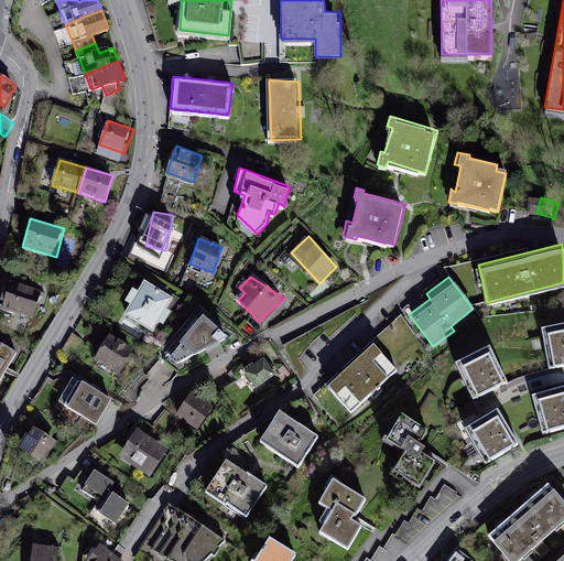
[(176,300),(145,282),(127,316),(158,334),(176,300)]
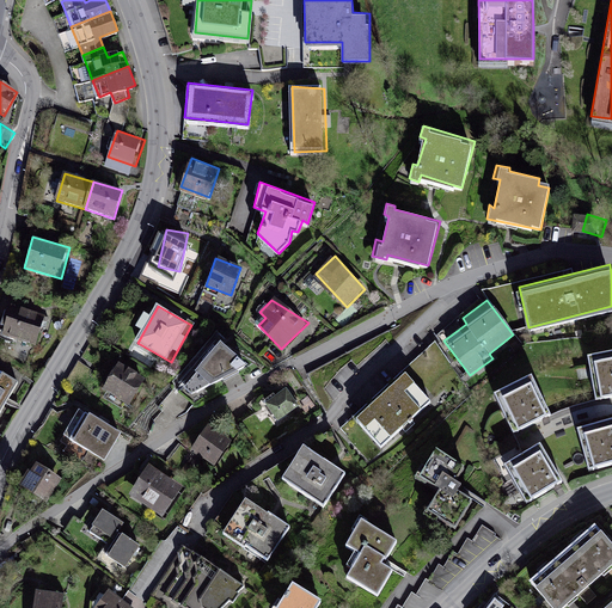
[(49,319),(13,307),(4,337),(40,348),(49,319)]
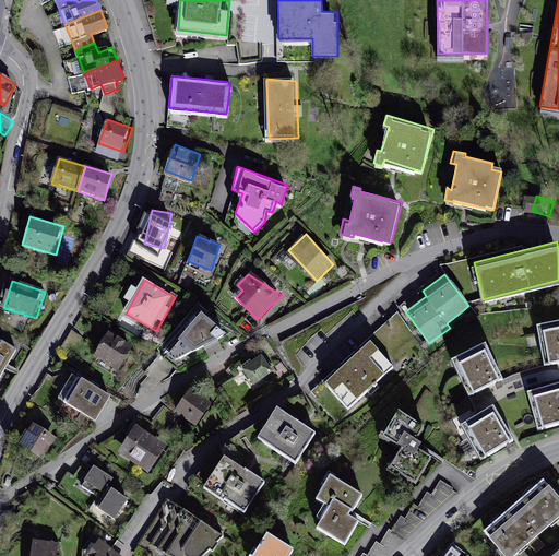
[(226,333),(201,309),(165,355),(178,365),(226,333)]
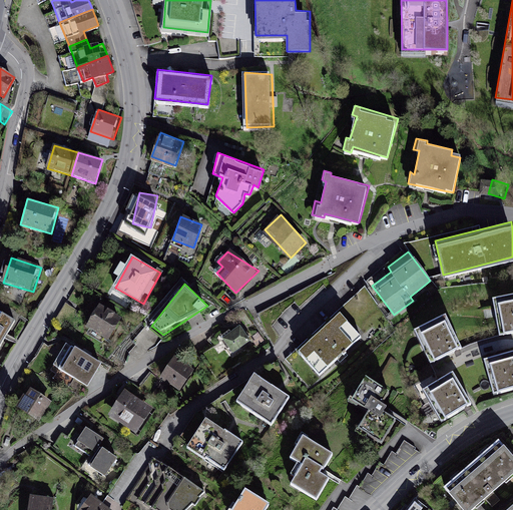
[(512,328),(512,297),(496,301),(501,331),(512,328)]
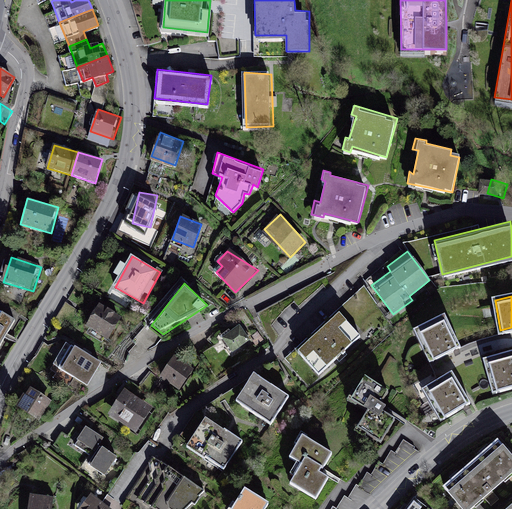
[(122,319),(99,303),(85,325),(108,341),(122,319)]
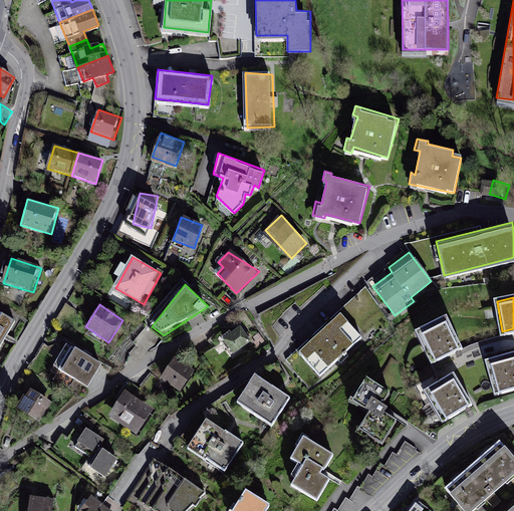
[(0,344),(13,321),(0,312),(0,344)]
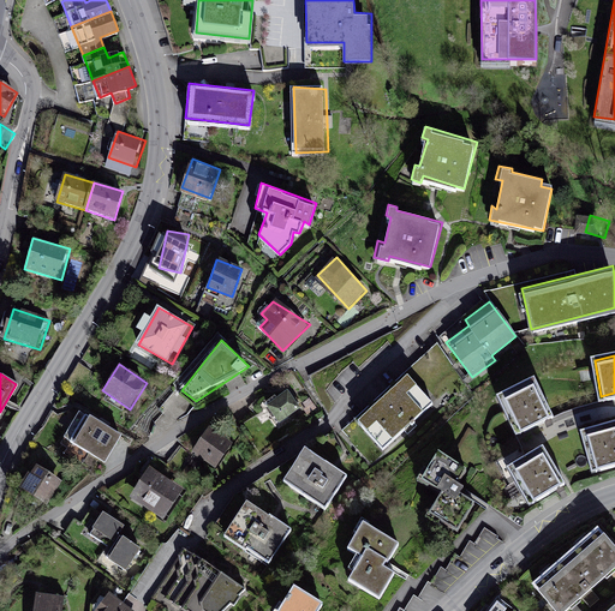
[(406,373),(357,415),(384,448),(434,406),(406,373)]
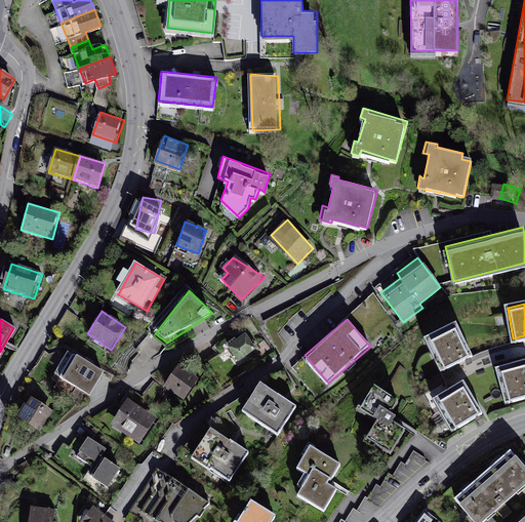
[(455,325),(427,339),(441,368),(470,354),(455,325)]
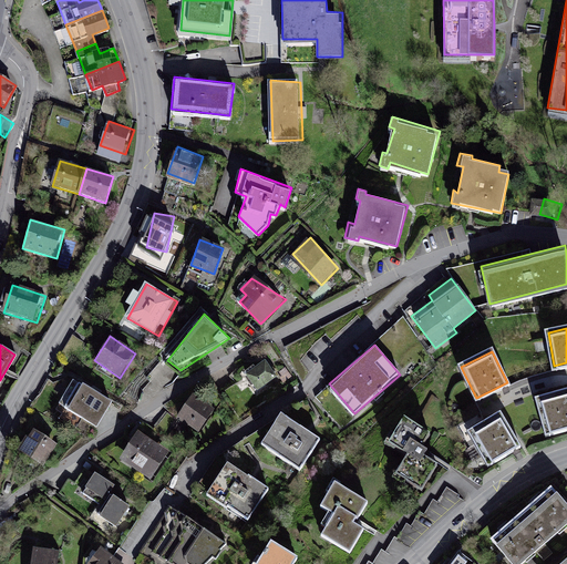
[(269,356),(247,368),(259,389),(281,377),(269,356)]
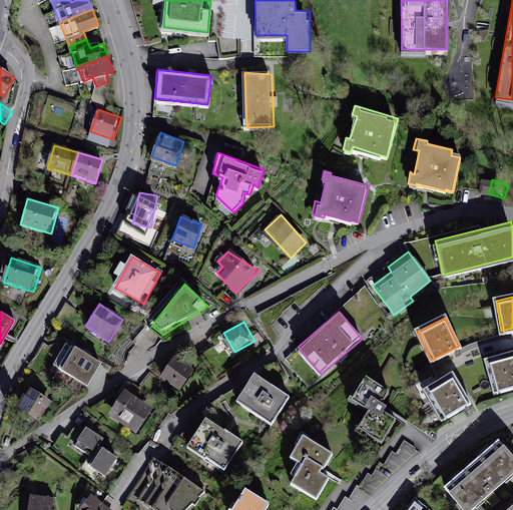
[(101,365),(70,346),(57,368),(88,386),(101,365)]
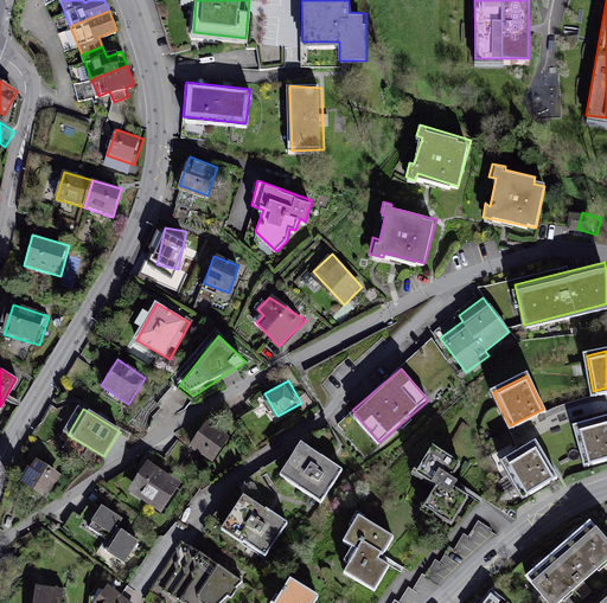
[(350,415),(339,424),(366,455),(377,444),(350,415)]
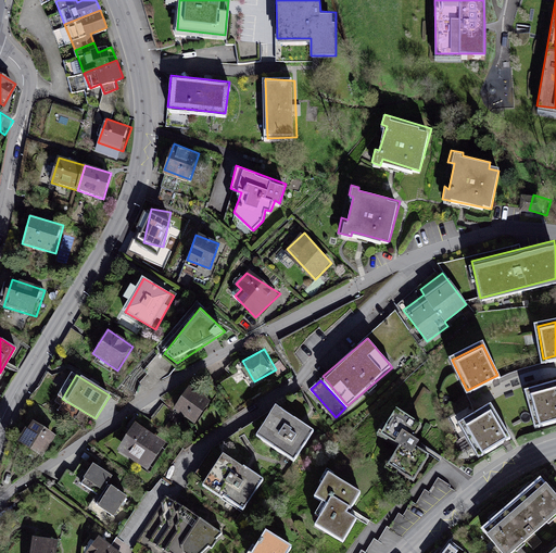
[(555,384),(527,391),(535,425),(555,418),(555,384)]
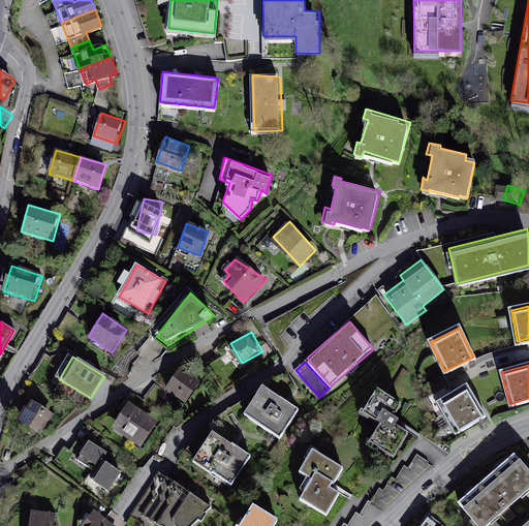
[(201,381),(180,368),(167,389),(189,402),(201,381)]
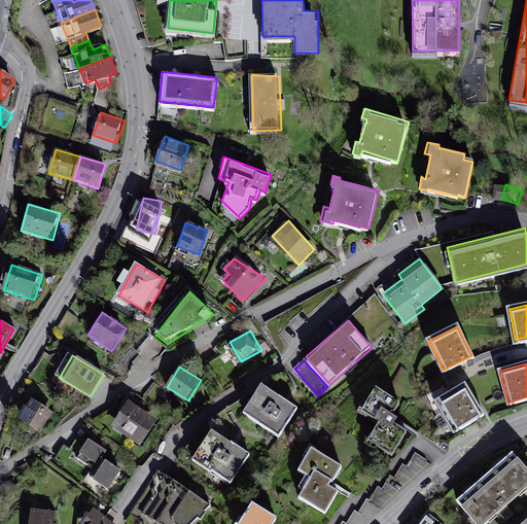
[(297,407),(260,382),(241,410),(279,435),(297,407)]
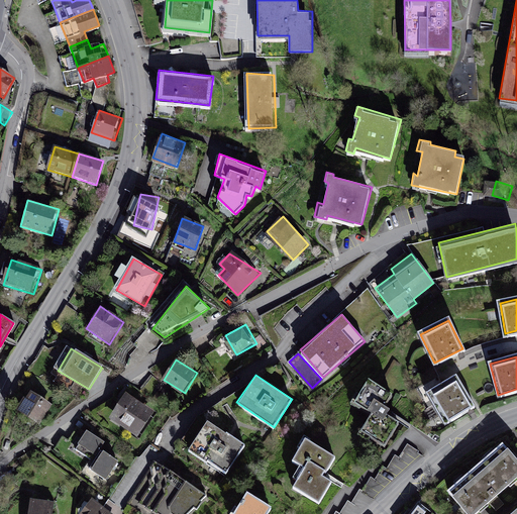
[(396,393),(368,376),(353,400),(372,411),(360,429),(385,443),(399,420),(385,412),(396,393)]
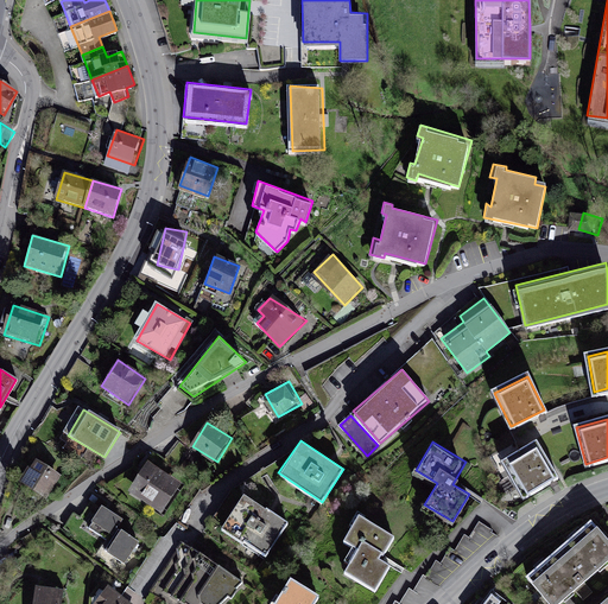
[(534,445),(504,464),(523,496),(553,478),(534,445)]
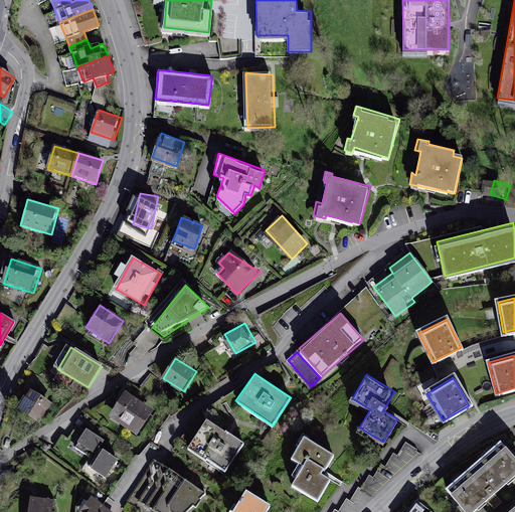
[(34,389),(21,407),(37,419),(44,411),(47,413),(54,404),(34,389)]
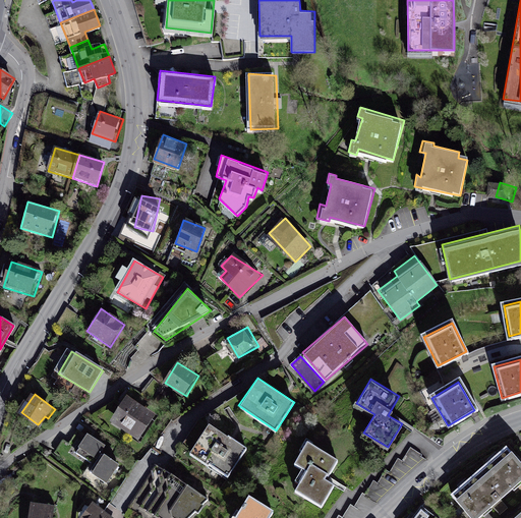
[(158,416),(128,396),(112,421),(141,441),(158,416)]
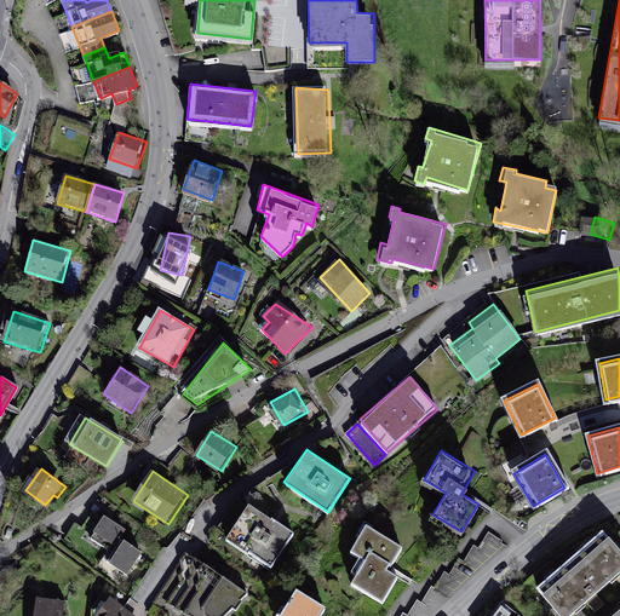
[(293,534),(247,502),(224,536),(270,568),(293,534)]
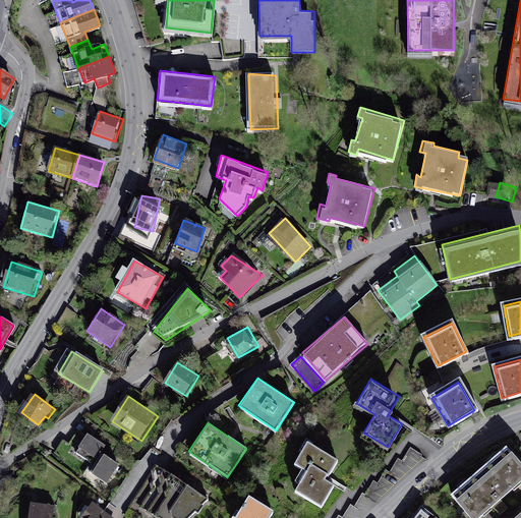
[(106,446),(88,434),(74,453),(95,466),(89,475),(106,486),(119,468),(100,455),(106,446)]
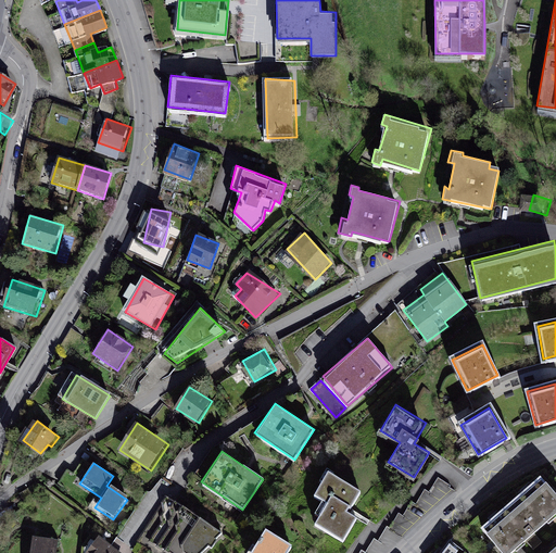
[(555,488),(539,470),(481,524),(507,552),(508,552),(555,510),(555,488)]
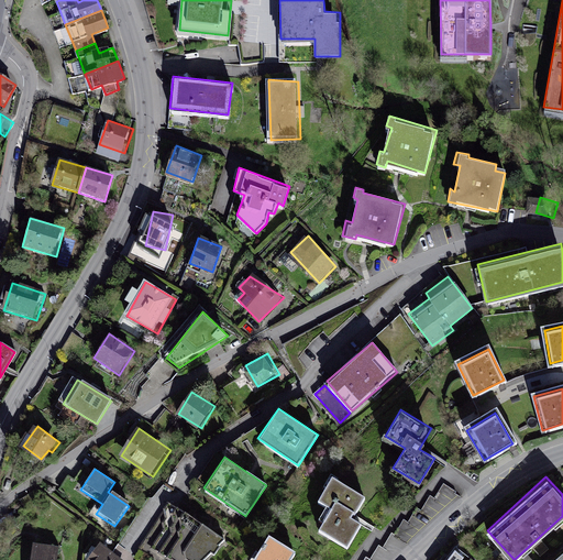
[(333,506),(319,530),(349,547),(362,524),(352,518),(365,496),(333,479),(321,500),(333,506)]
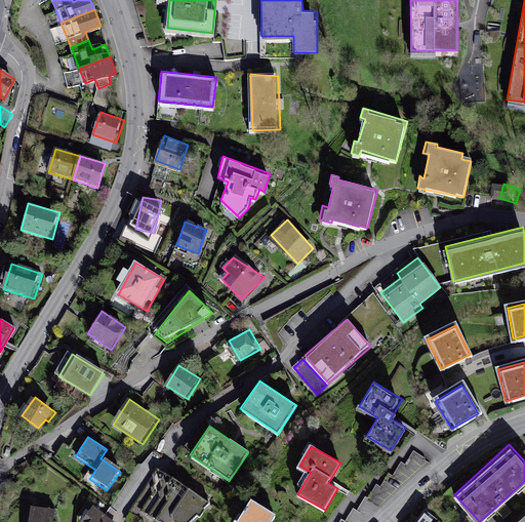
[(193,521),(211,505),(159,470),(136,509),(159,521),(193,521)]
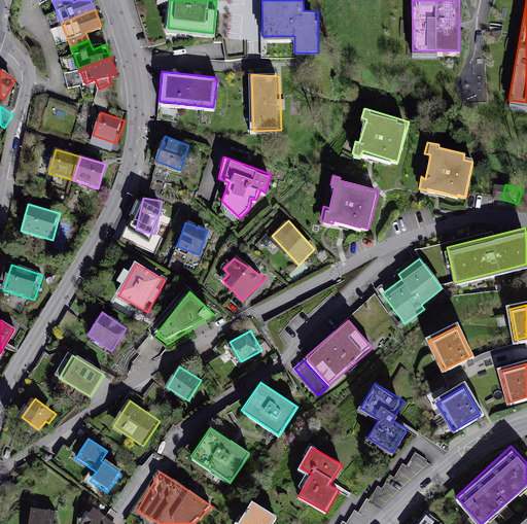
[(270,523),(276,516),(250,499),(235,522),(237,523),(270,523)]
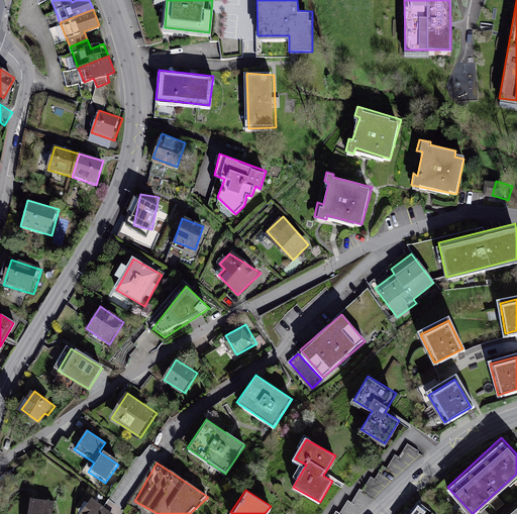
[(113,513),(92,498),(80,513),(113,513)]
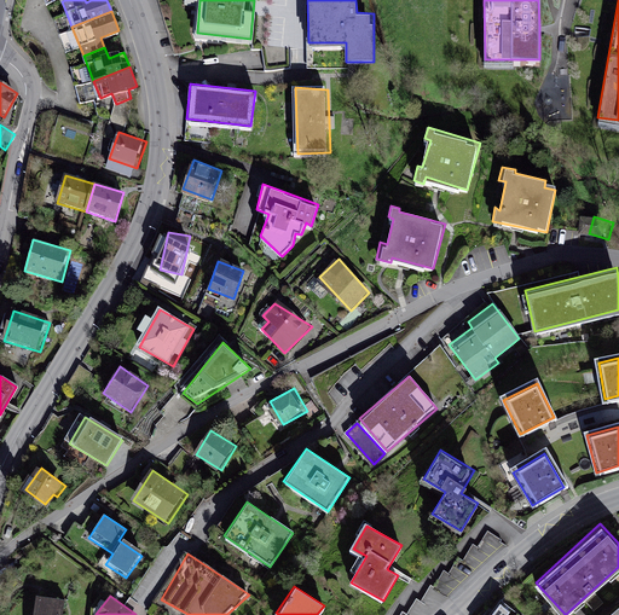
[(63,614),(65,602),(35,598),(33,614),(63,614)]
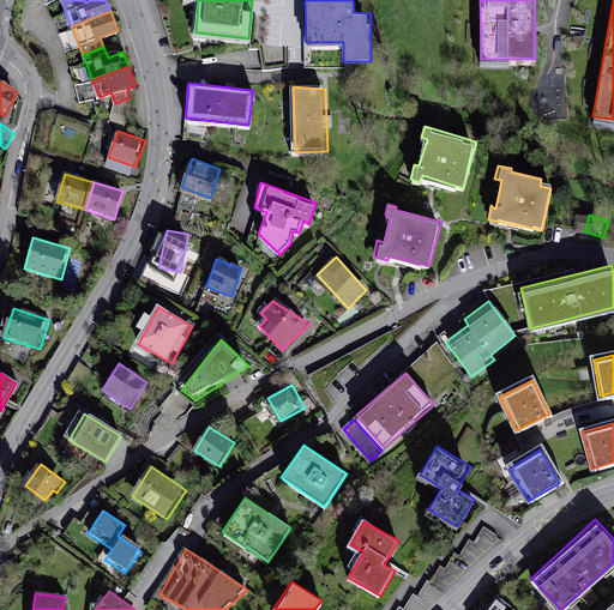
[(511,605),(499,597),(488,609),(504,609),(503,609),(511,605)]
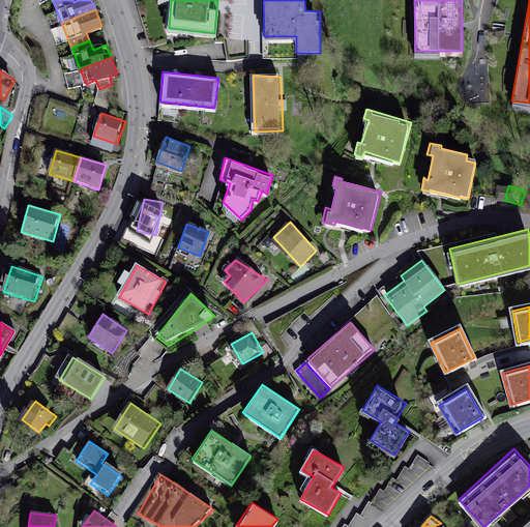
[(529,526),(529,517),(520,526),(529,526)]
